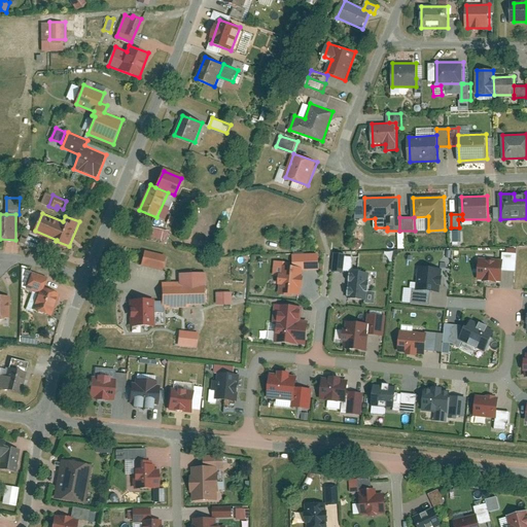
[(172,232),(154,227),(151,238),(169,242),(172,232)]
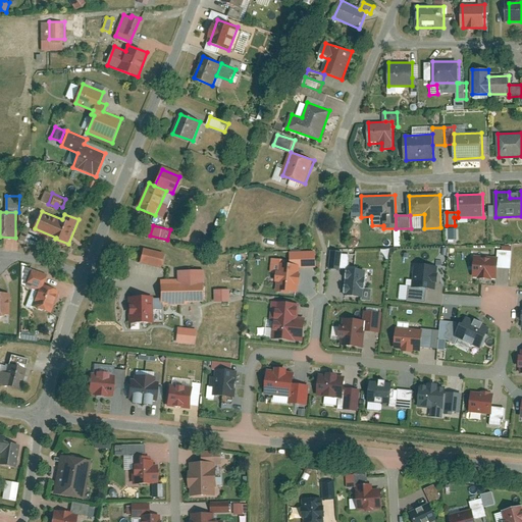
[(445,241),(456,241),(456,229),(445,229),(445,241)]
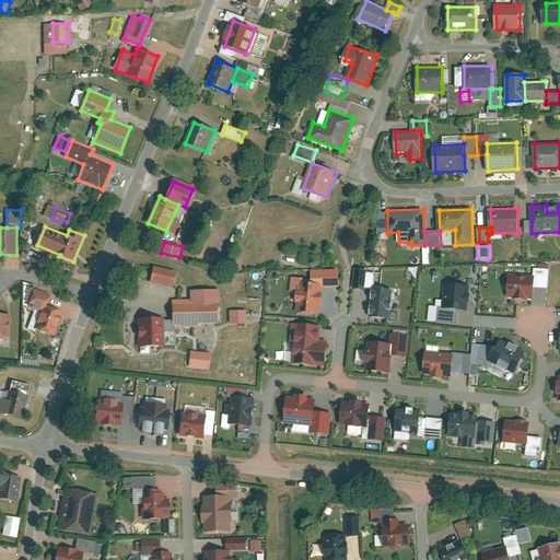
[(39,252),(28,248),(26,260),(37,263),(39,252)]
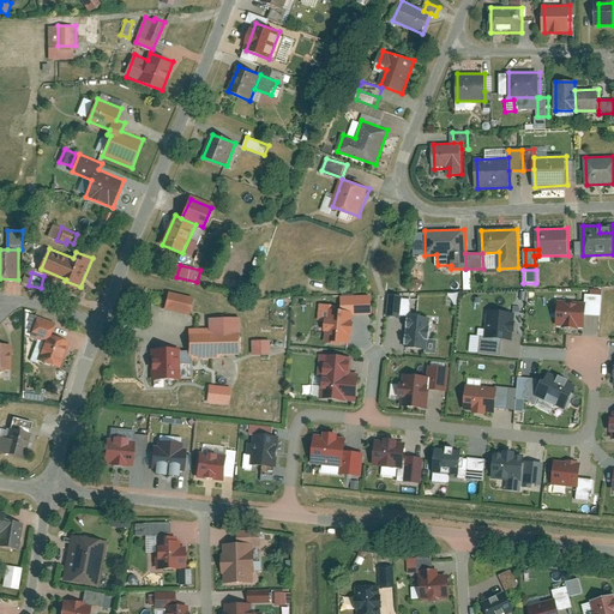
[(196,298),(170,292),(167,308),(191,313),(196,298)]
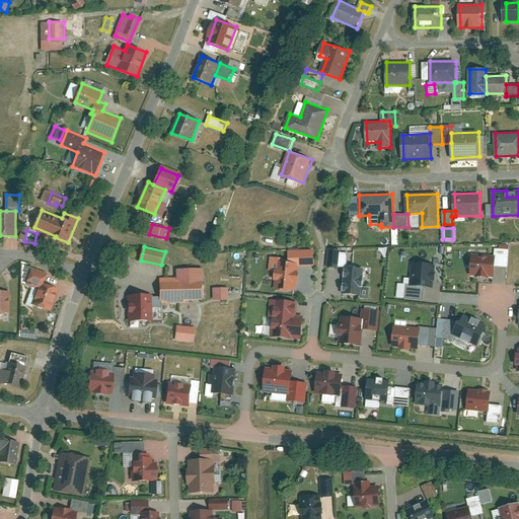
[(509,268),(509,249),(496,248),(496,256),(495,267),(509,268)]
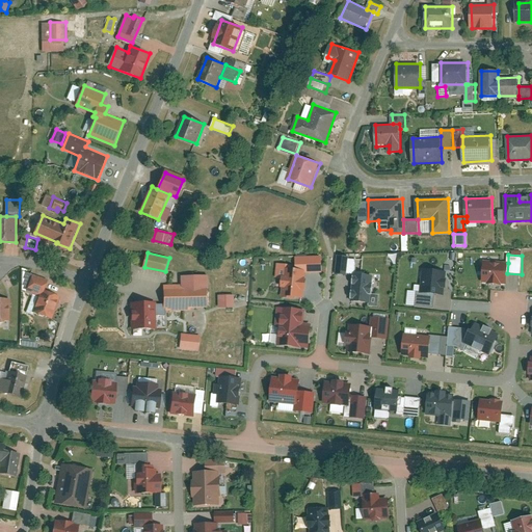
[(297,257),(297,270),(323,270),(323,256),(297,257)]
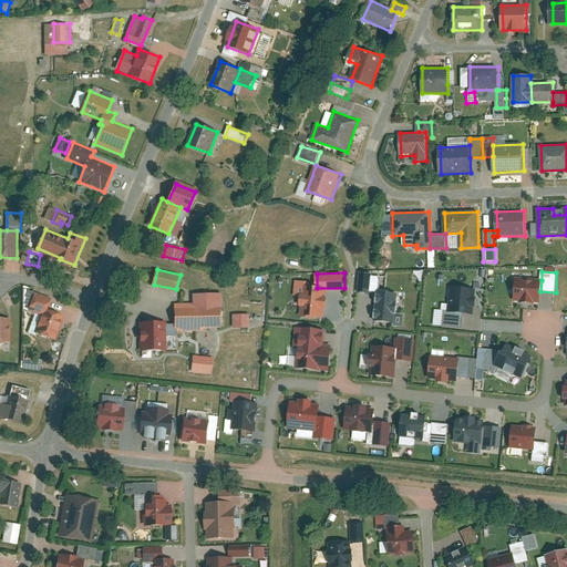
[(374,274),(361,272),(359,291),(372,292),(374,274)]
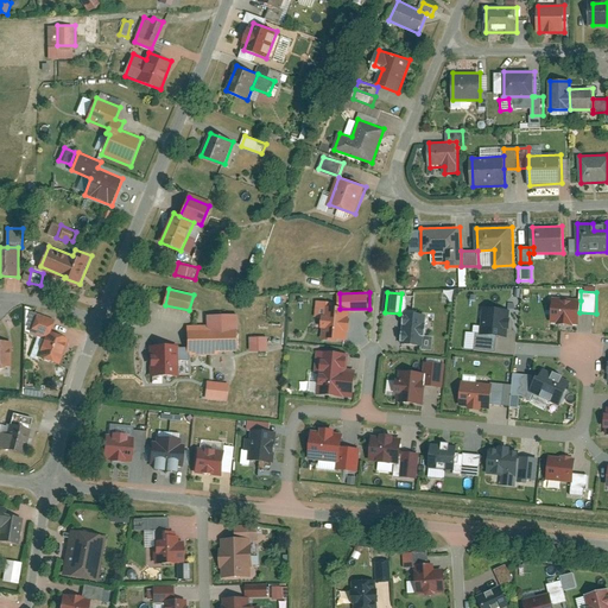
[(581,301),(555,299),(553,322),(580,323),(580,312),(581,301)]
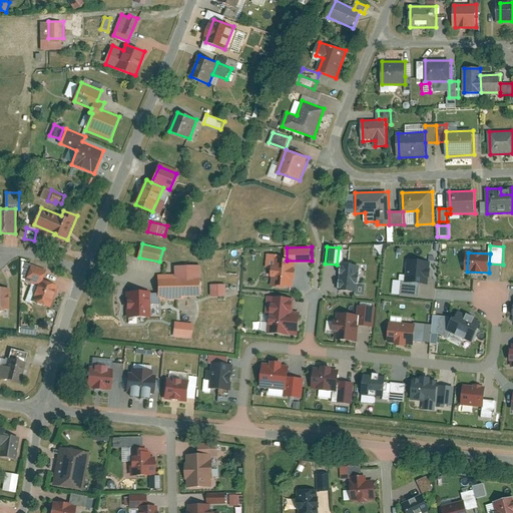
[(280,254),(269,253),(268,267),(274,268),(272,286),(294,287),(296,262),(287,261),(280,260),(280,254)]
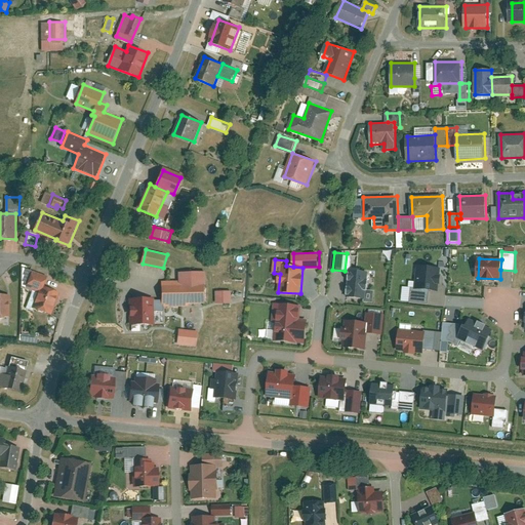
[(440,267),(417,265),(415,288),(438,289),(440,267)]
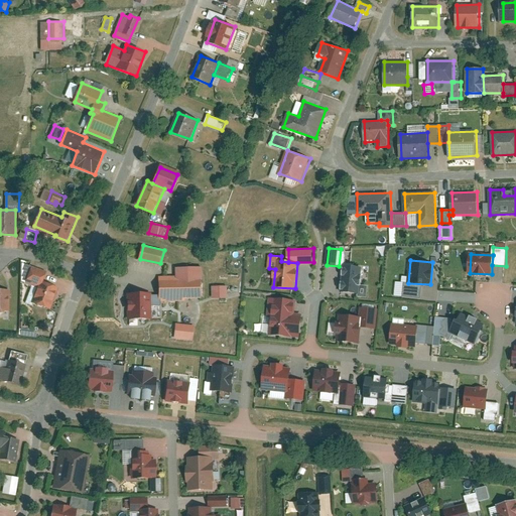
[(47,271),(23,262),(23,281),(40,287),(42,282),(47,271)]
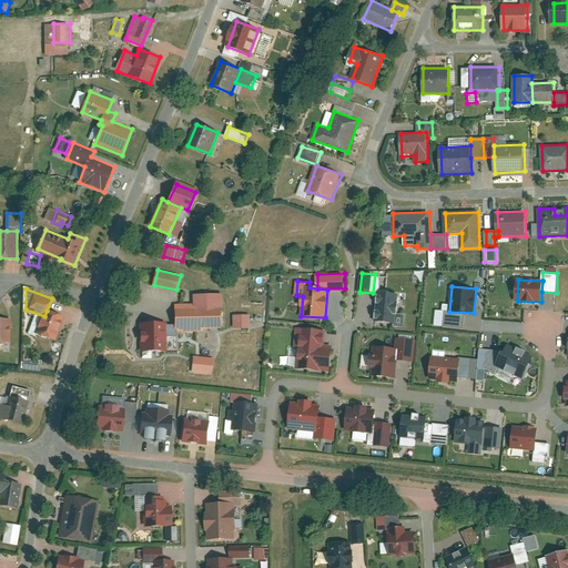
[(399,295),(378,293),(376,323),(397,324),(399,295)]
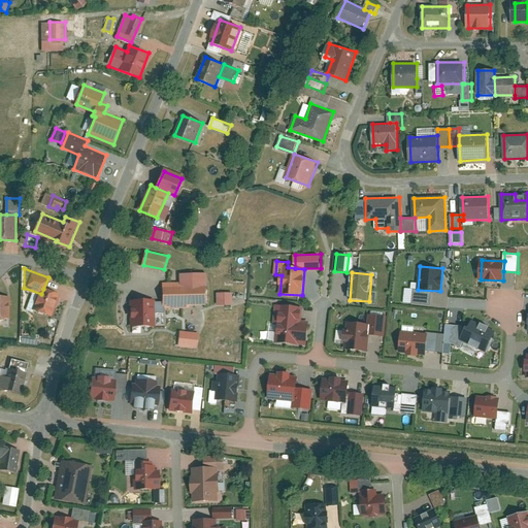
[(188,306),(206,305),(206,274),(179,275),(179,285),(162,285),(163,303),(163,309),(164,309),(188,308),(188,306)]
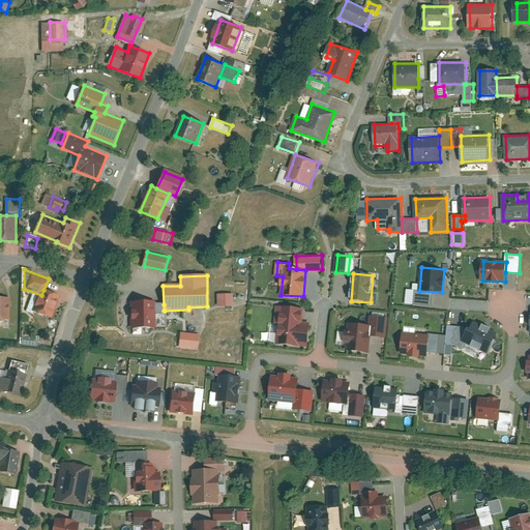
[(35,312),(53,318),(61,296),(43,290),(41,295),(35,312)]
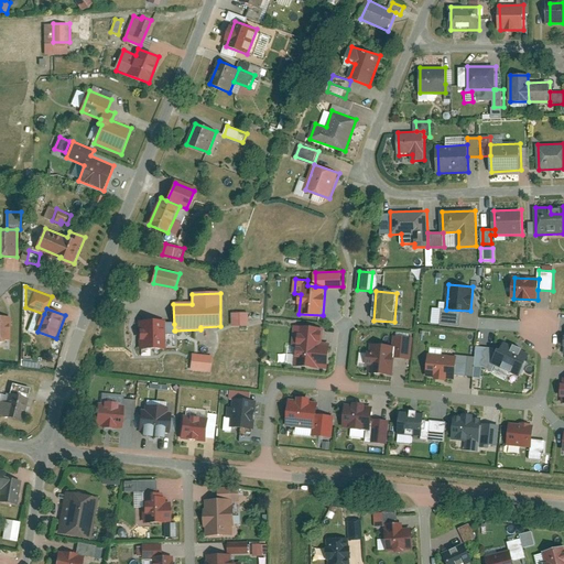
[(249,313),(234,313),(234,326),(249,326),(249,313)]
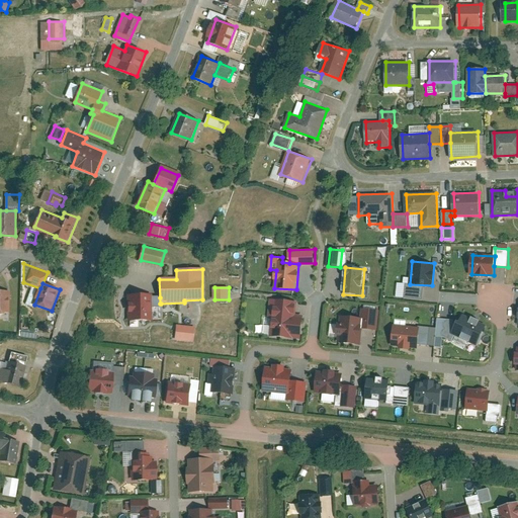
[(10,291),(0,290),(0,312),(10,312),(10,291)]
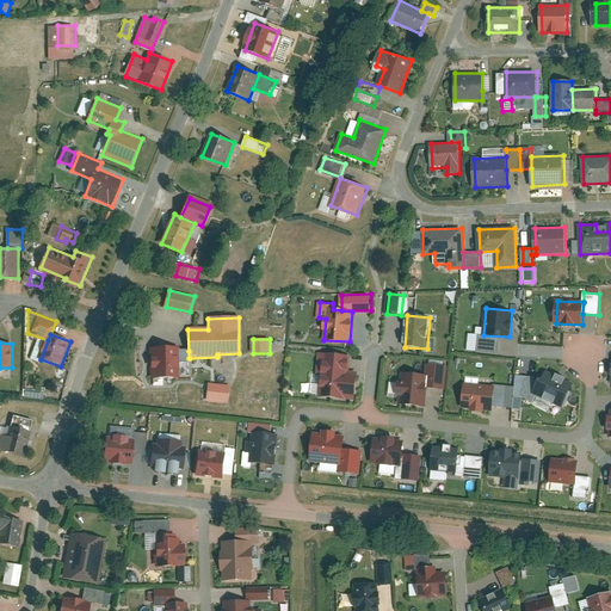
[(165,350),(152,350),(153,378),(177,378),(177,363),(190,363),(190,358),(189,358),(189,351),(177,351),(177,350),(165,350)]
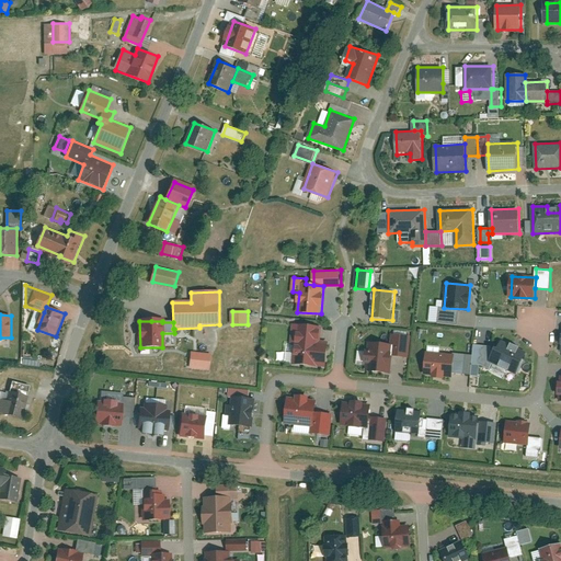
[(322,325),(294,323),(292,345),(296,345),(294,366),(318,367),(318,365),(329,366),(331,341),(321,341),(322,325)]
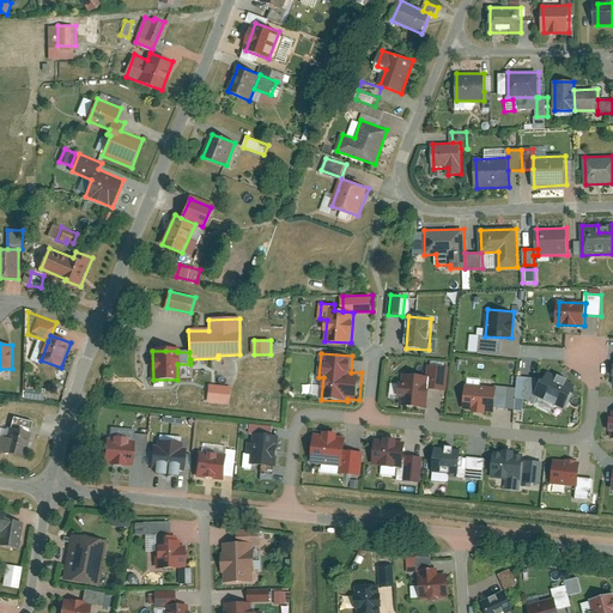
[(448,390),(449,366),(431,365),(430,377),(429,389),(448,390)]
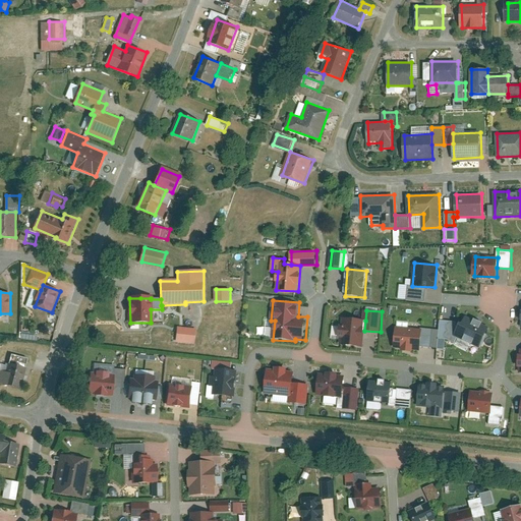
[(490,328),(467,315),(457,336),(480,347),(490,328)]
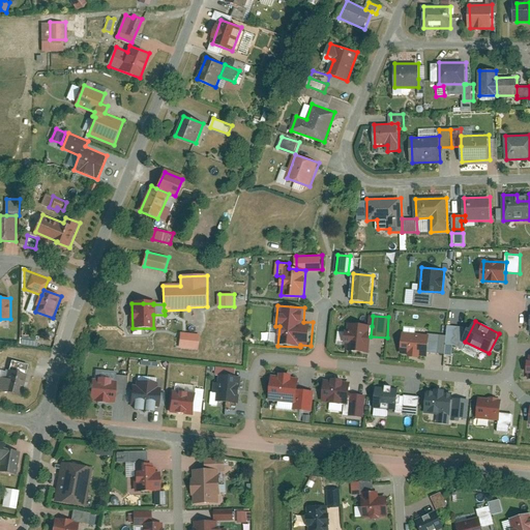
[(372,326),(349,324),(347,351),(370,353),(371,336),(372,326)]
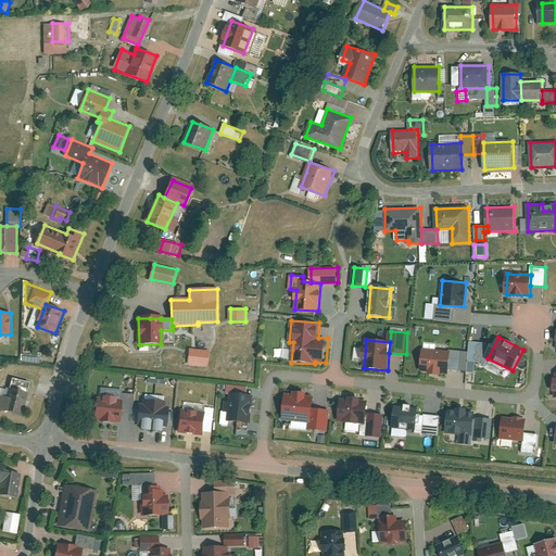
[(489,343),(471,341),(469,361),(485,363),(489,343)]
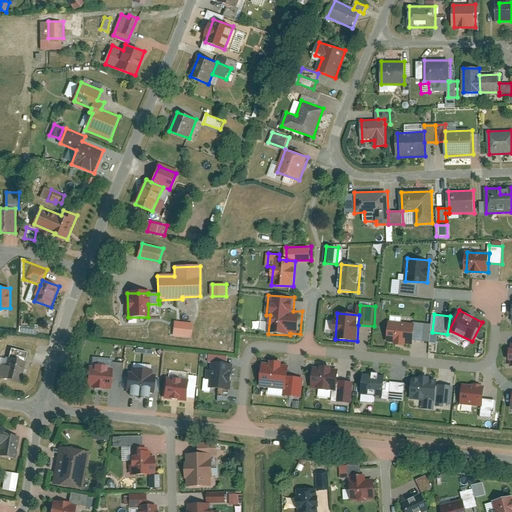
[(194,322),(176,321),(174,335),(192,337),(194,322)]
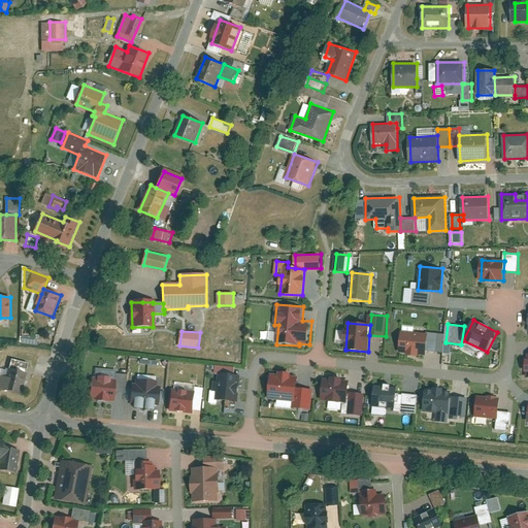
[(428,334),(402,331),(400,353),(408,353),(408,356),(420,357),(420,355),(426,355),(427,350),(428,334)]
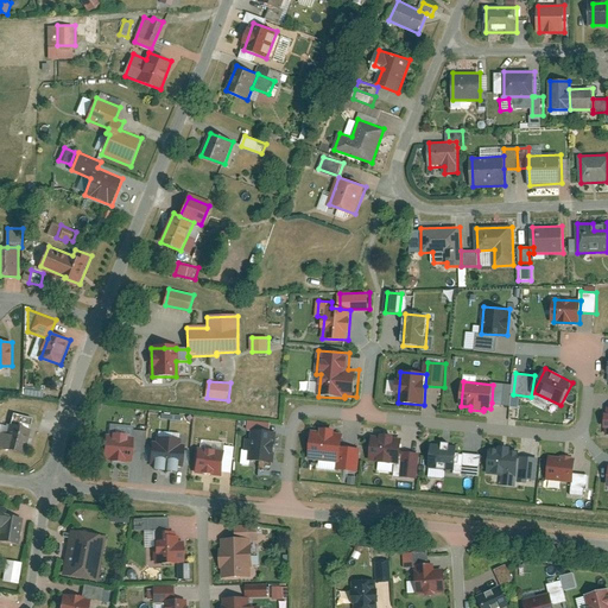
[(492,403),(504,404),(505,386),(493,385),(492,403)]
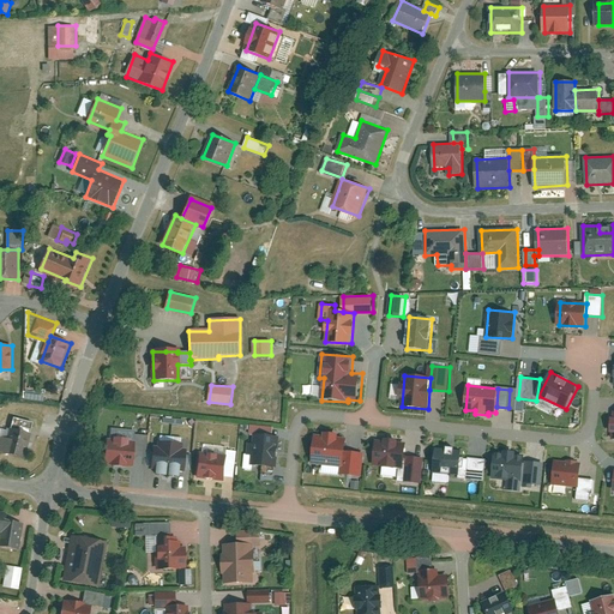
[(46,392),(28,390),(26,398),(44,402),(46,392)]
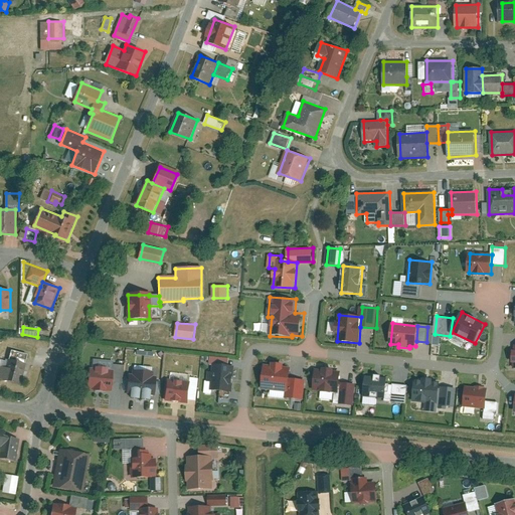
[(12,349),(9,359),(26,363),(29,353),(12,349)]
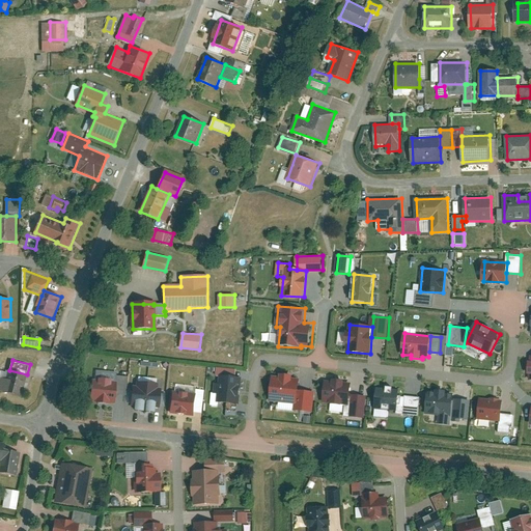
[(238,369),(217,367),(217,375),(221,376),(236,378),(238,369)]
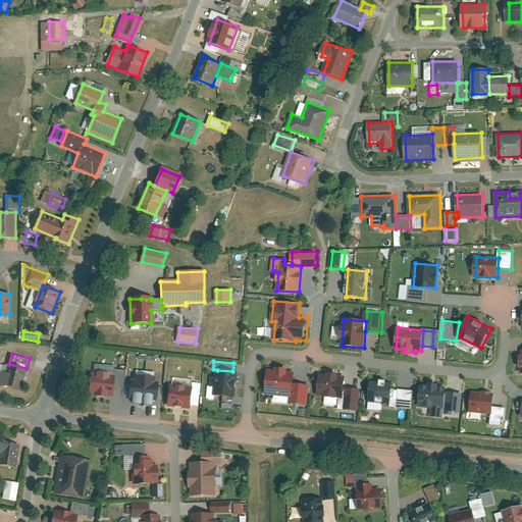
[(3,371),(0,380),(0,382),(21,388),(27,368),(9,364),(5,363),(3,371)]
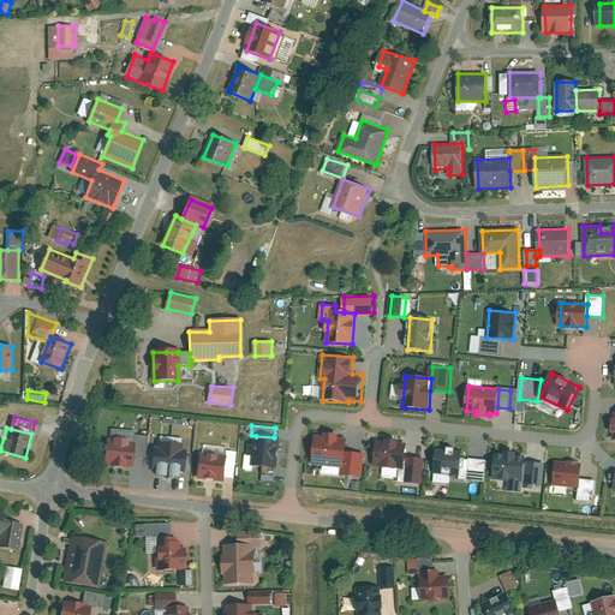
[(324,436),(316,435),(312,464),(344,467),(346,451),(347,439),(339,437),(339,435),(324,434),(324,436)]
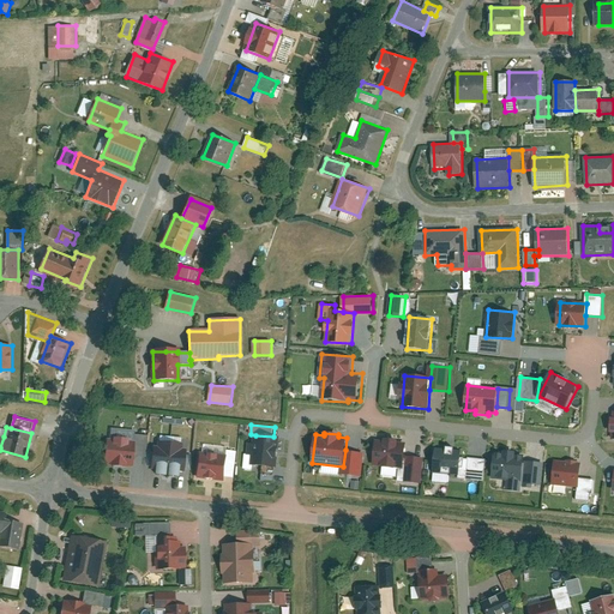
[(146,456),(148,437),(136,435),(136,441),(134,455),(146,456)]
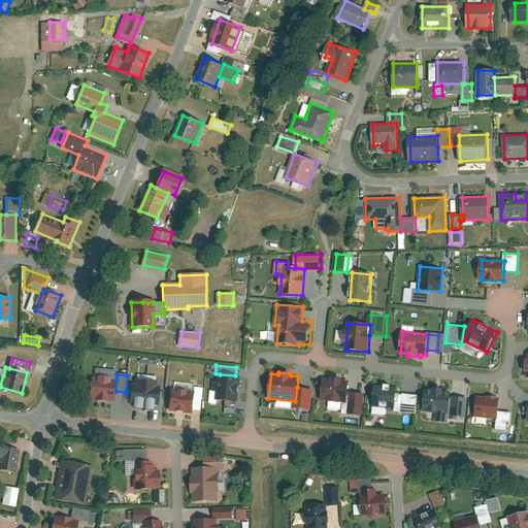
[(235,375),(220,374),(219,382),(216,381),(215,391),(218,391),(218,399),(238,401),(240,375),(235,375)]
